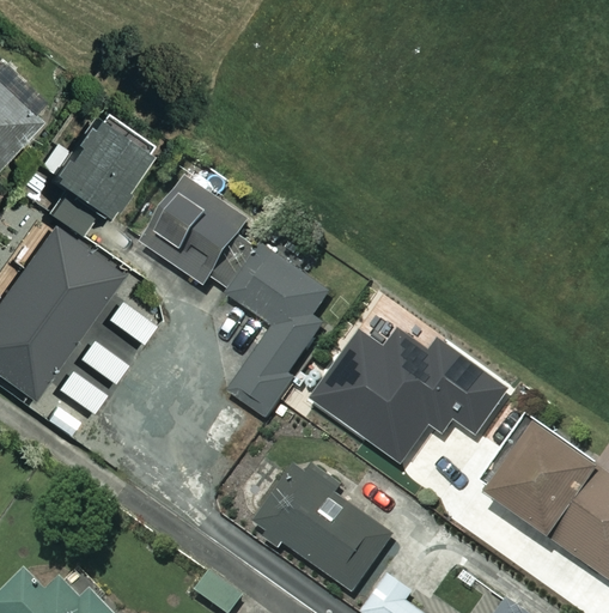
[(0,167),(8,158),(23,173),(41,153),(26,140),(41,123),(0,85),(0,167)]
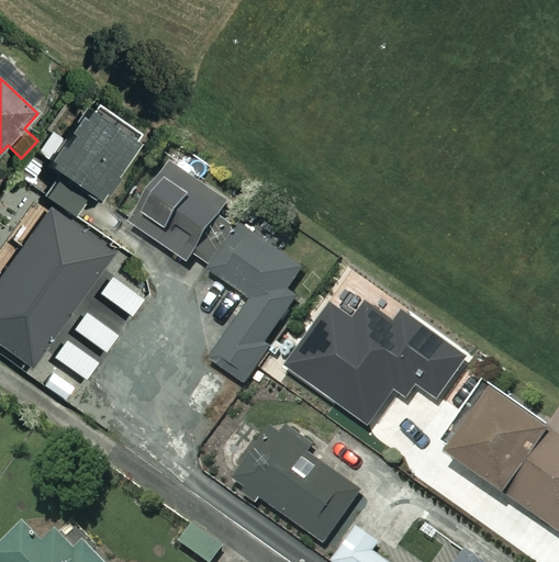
[(138,136),(91,104),(67,139),(55,131),(37,157),(97,198),(138,136)]
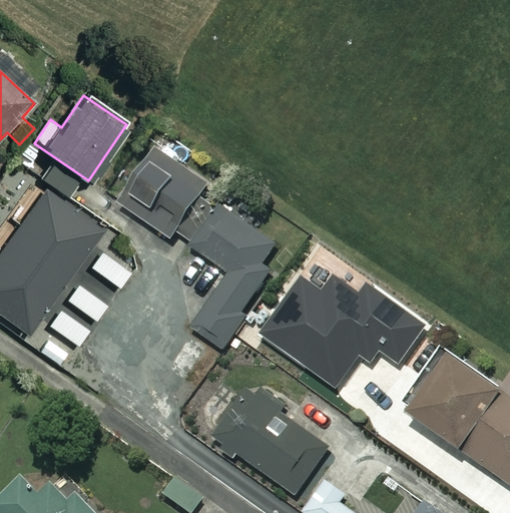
[(177,236),(205,197),(212,186),(184,167),(195,152),(167,133),(118,204),(172,240),(177,236)]
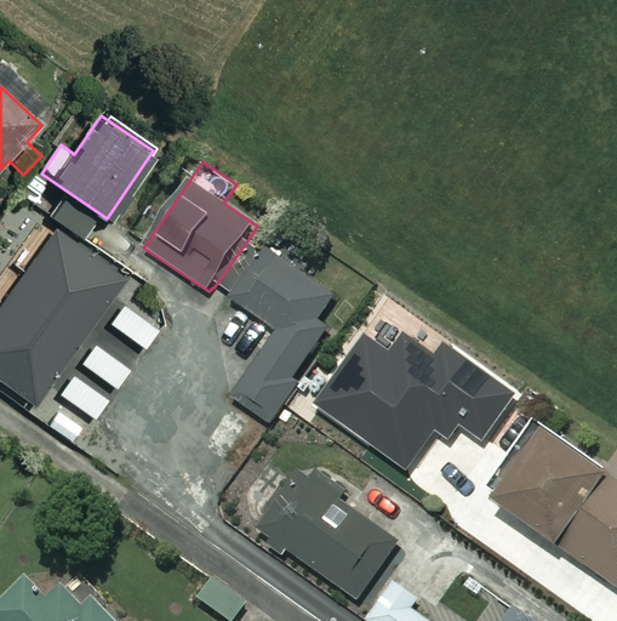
[(61,197),(49,215),(89,241),(101,223),(61,197)]
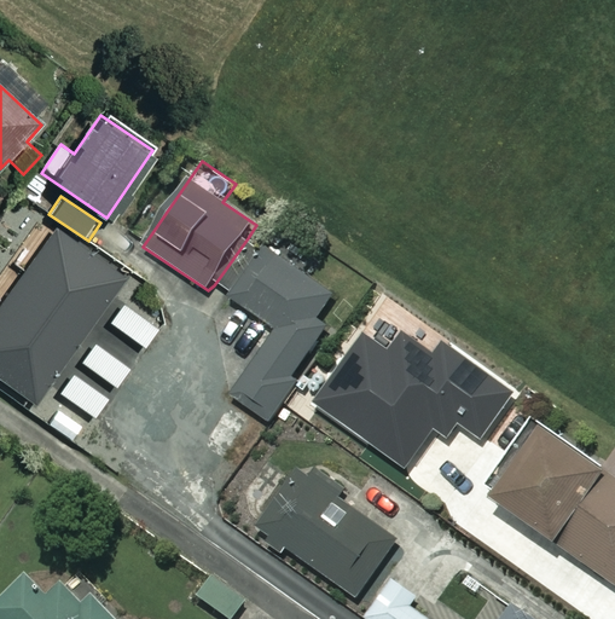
[(127,279),(56,230),(0,308),(0,377),(39,404),(127,279)]
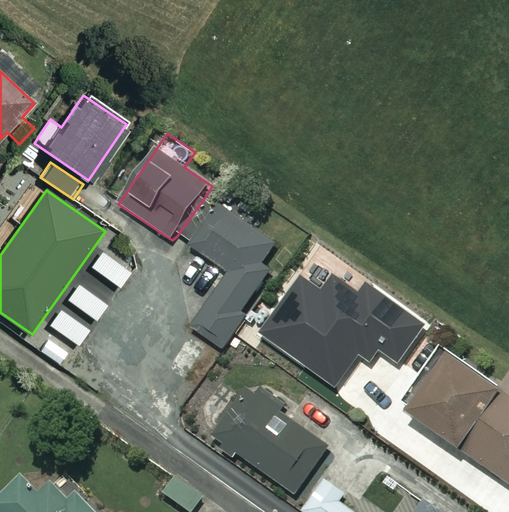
[(278,245),(205,197),(177,236),(231,273),(194,328),(226,350),(276,275),(263,267),(278,245)]
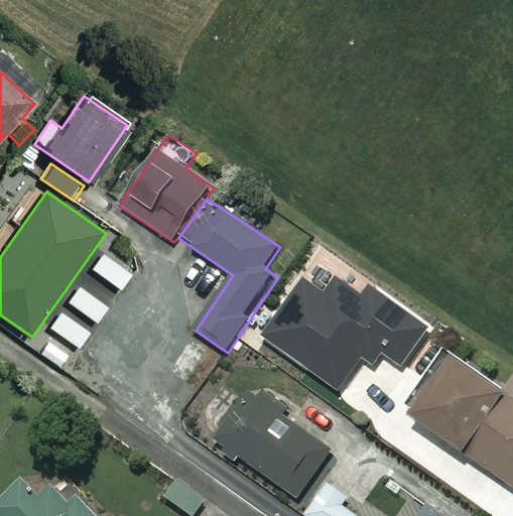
[(133,273),(104,252),(92,268),(121,289),(133,273)]
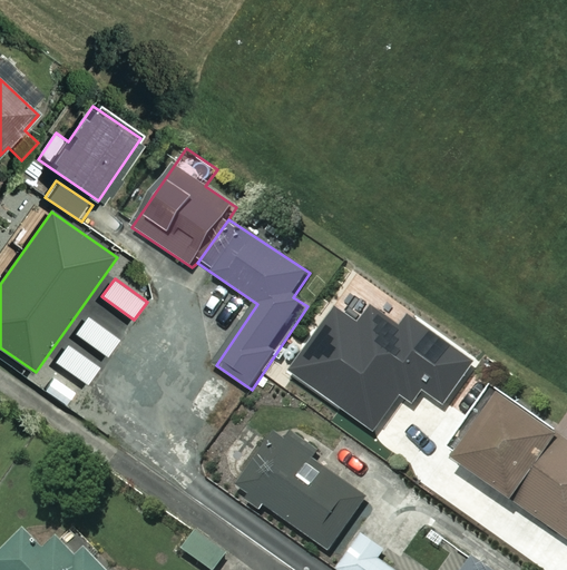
[(120,338),(88,315),(75,333),(107,356),(120,338)]
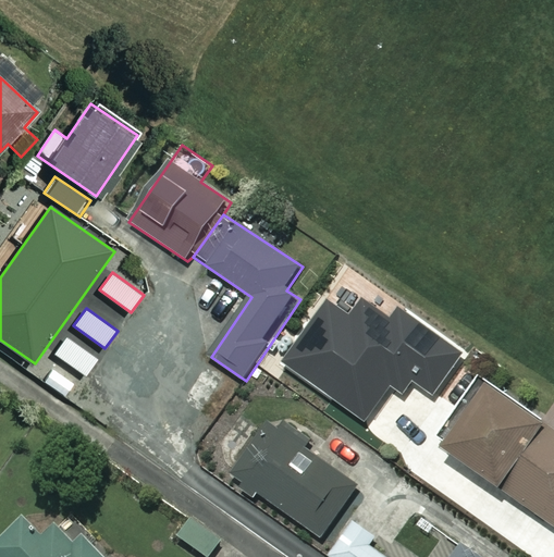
[(453,343),(423,320),(392,361),(420,384),(453,343)]
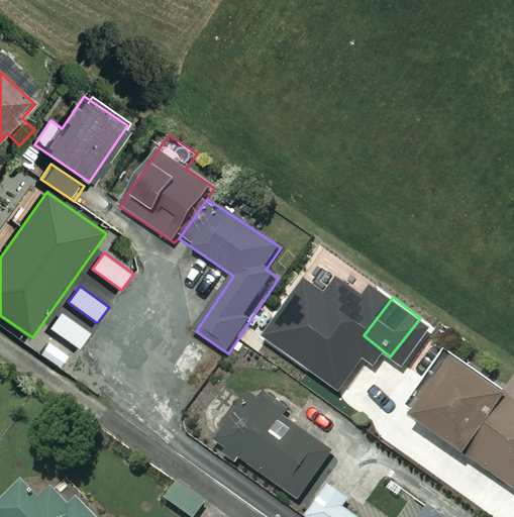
[(62,310),(48,329),(79,350),(93,331),(62,310)]
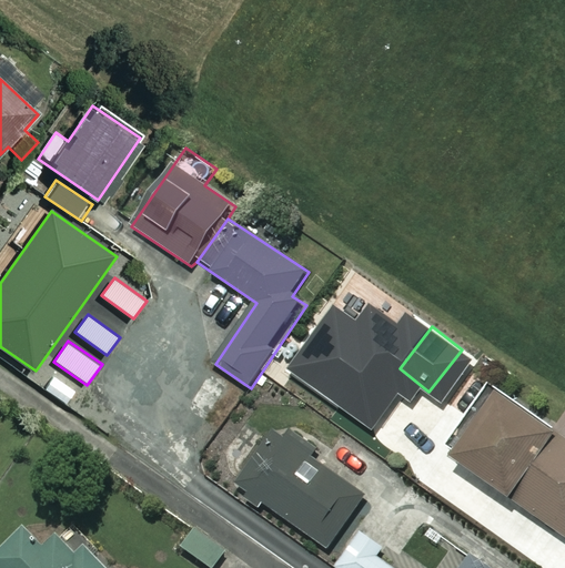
[(507,497),(553,432),(486,386),(446,444),(457,452),(453,459),(507,497)]
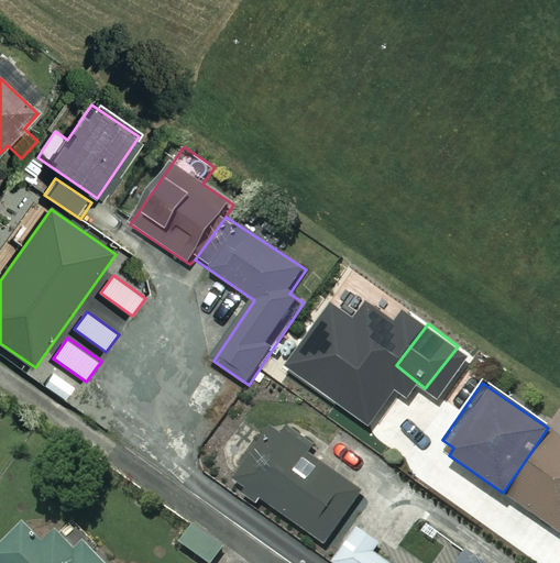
[(412,412),(374,385),(348,421),(384,448),(412,412)]
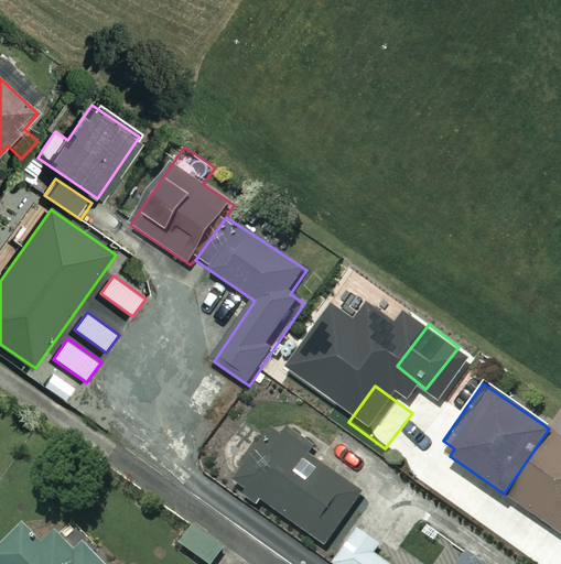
[(317,444),(282,419),(236,484),(324,545),(363,490),(311,453),(317,444)]
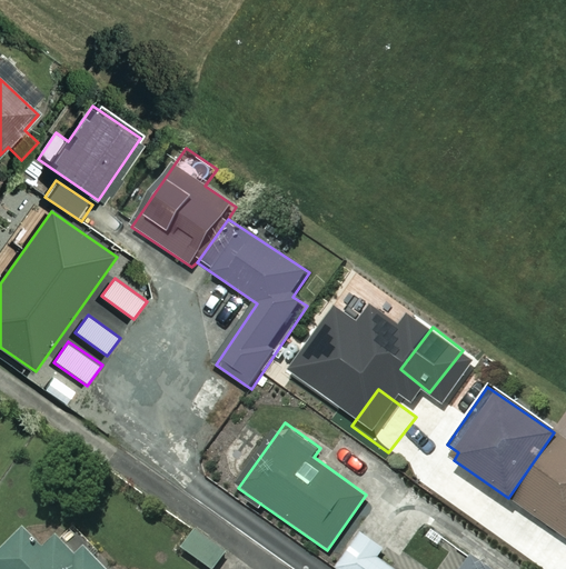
[(565,440),(554,432),(508,498),(565,537),(565,440)]
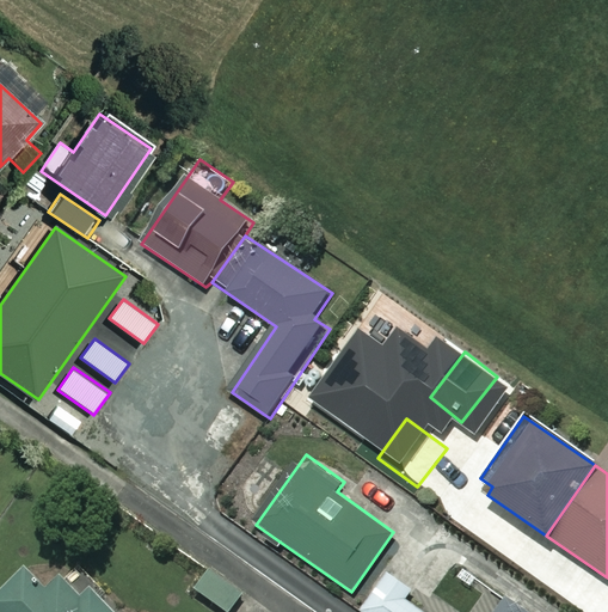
[(25,576),(0,600),(0,611),(105,611),(68,574),(45,597),(25,576)]
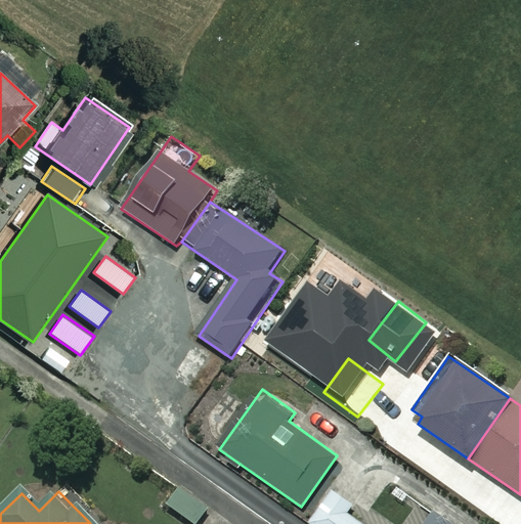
[(200,523),(210,512),(181,491),(169,508),(191,523),(200,523)]
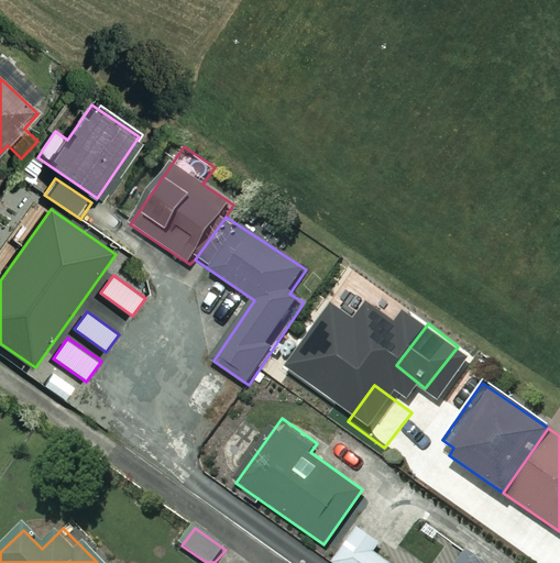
[(382,543),(361,528),(335,562),(336,562),(391,562),(375,552),(382,543)]
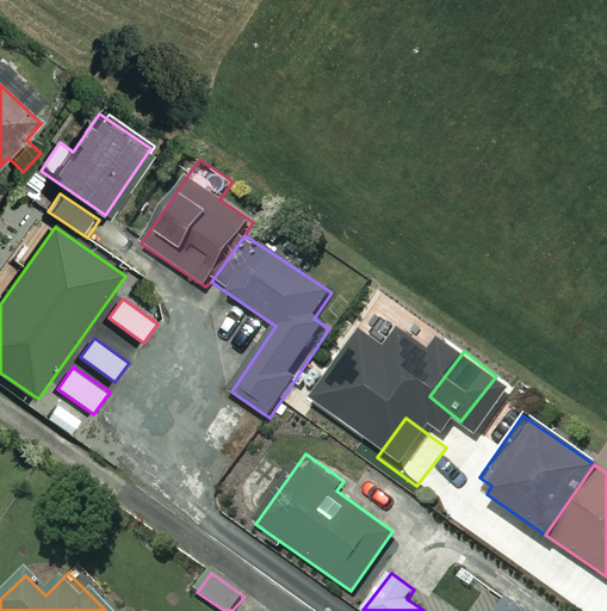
[(526,610),(509,599),(500,610),(526,610)]
